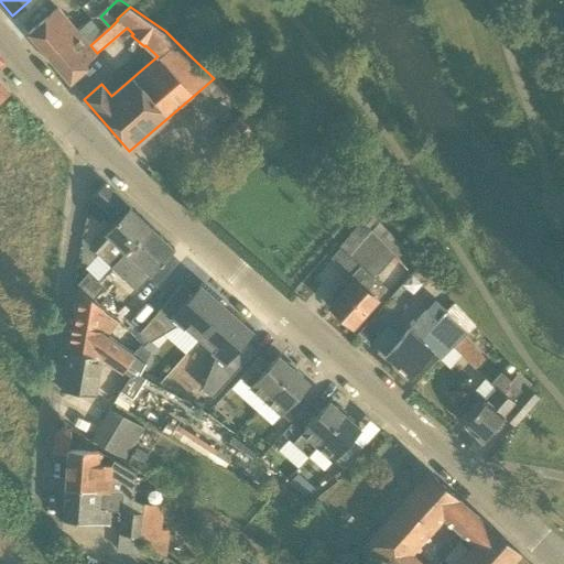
[(47,56),(77,32),(57,8),(28,33),(47,56)]
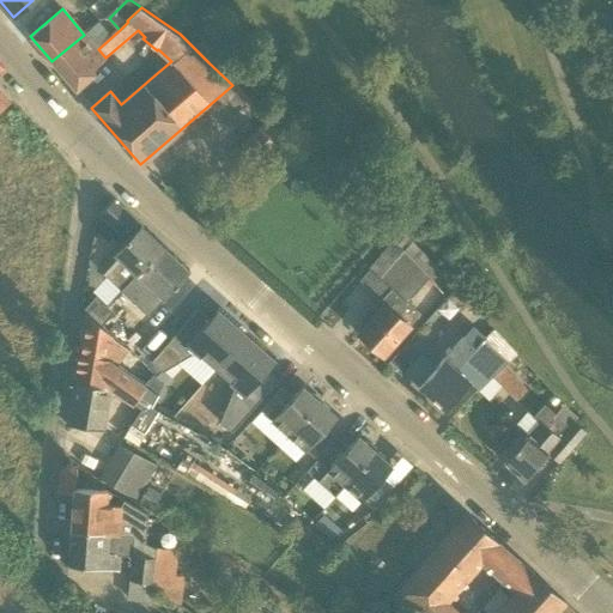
[(98,49),(97,50),(84,35),(52,61),(76,90),(95,73),(92,71),(105,58),(98,49)]
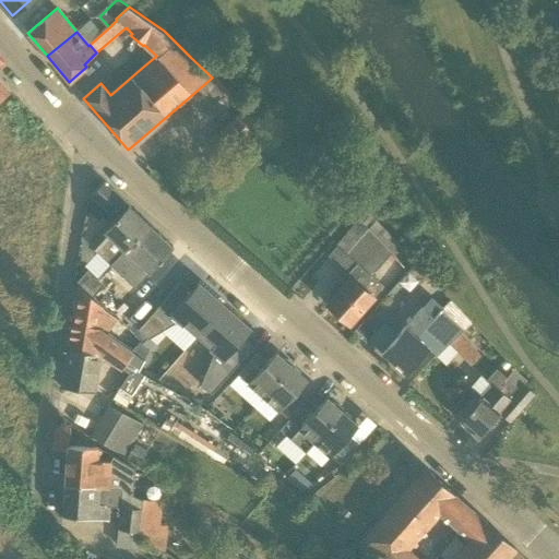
[(72,83),(81,92),(108,64),(99,56),(72,83)]
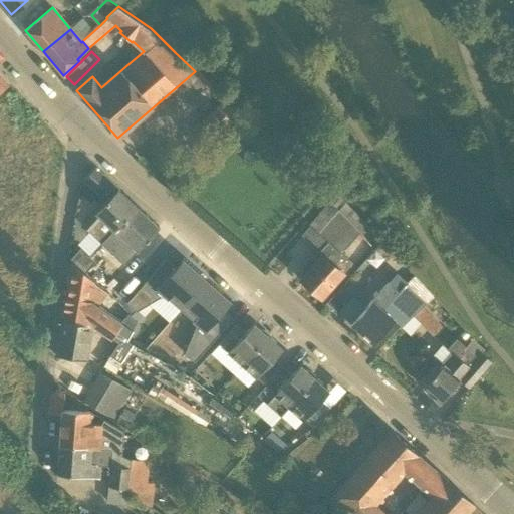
[(0,91),(8,84),(0,74),(0,91)]
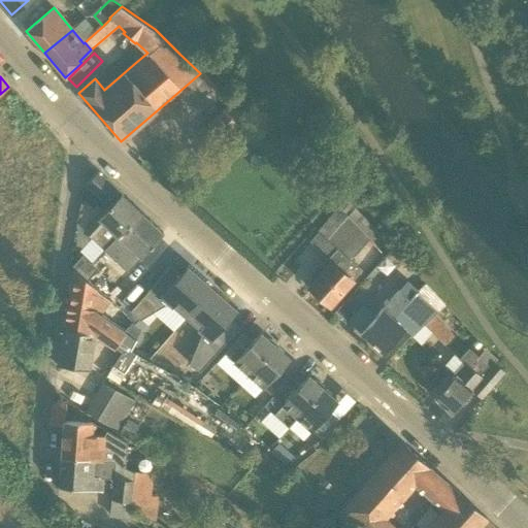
[(215,149),(245,120),(230,104),(200,133),(215,149)]
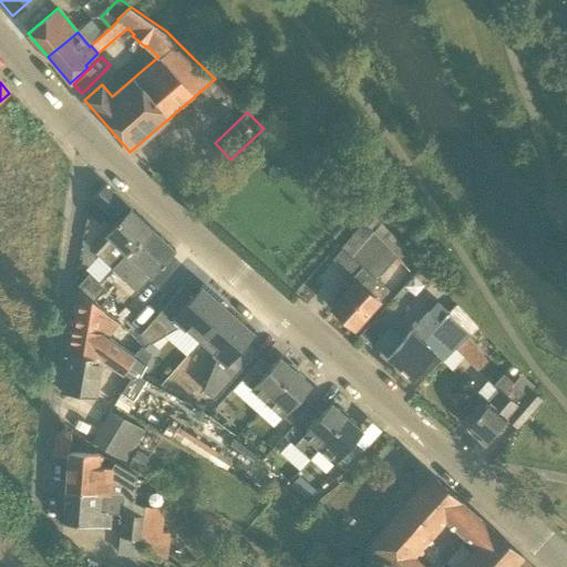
[(115,266),(151,227),(131,208),(105,185),(92,198),(117,222),(92,249),(112,269),(115,266)]
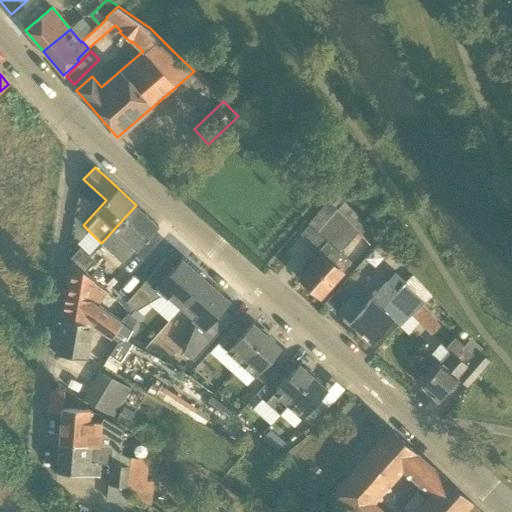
[(366,223),(339,197),(335,192),(308,225),(326,242),(317,252),(320,255),(300,278),(320,297),(351,262),(340,253),(366,223)]
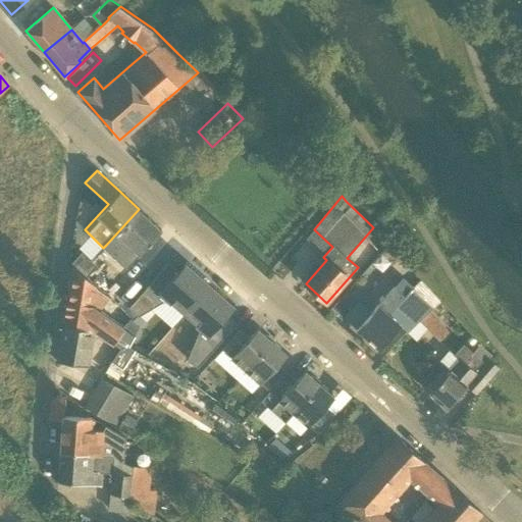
[(139,255),(161,231),(161,230),(139,209),(106,245),(118,257),(129,246),(139,255)]
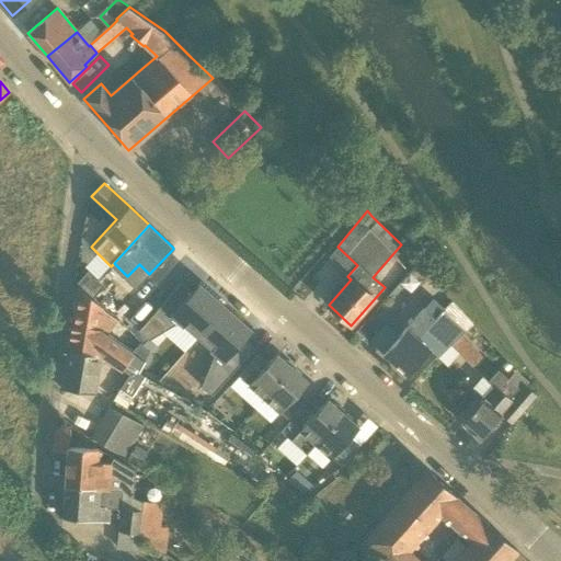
[(123,285),(114,294),(88,271),(77,284),(78,286),(103,309),(115,317),(118,321),(136,298),(123,285)]
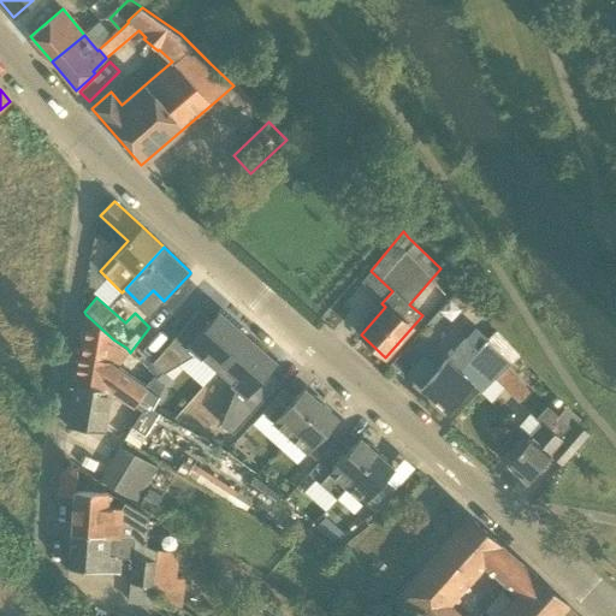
[(199,311),(153,363),(164,374),(197,354),(218,371),(247,338),(218,313),(211,321),(199,311)]
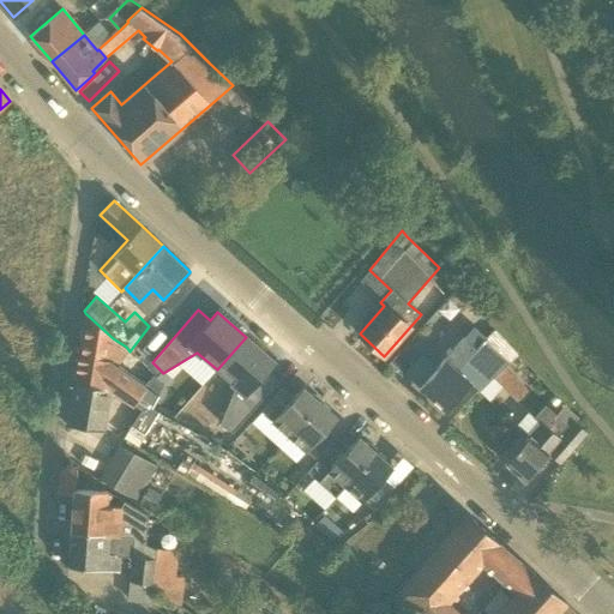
[(119,366),(130,351),(126,347),(113,338),(85,313),(79,353),(109,357),(119,366)]
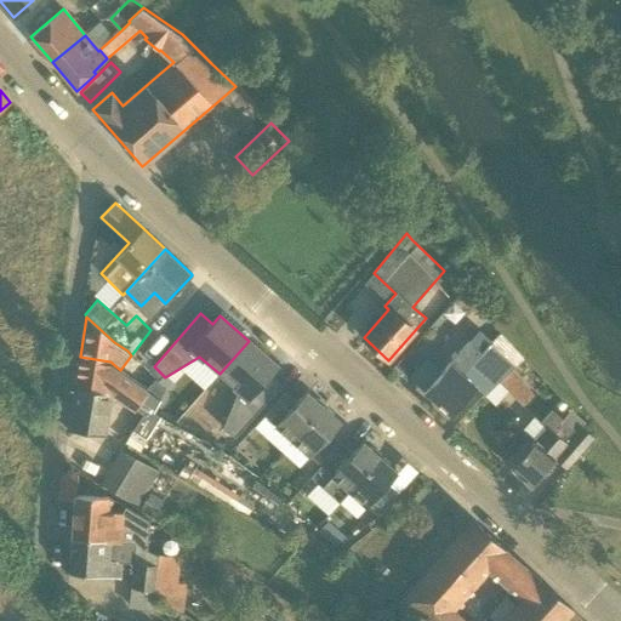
[(486,396),(508,374),(517,364),(482,326),(425,392),(451,415),(477,386),(486,396)]
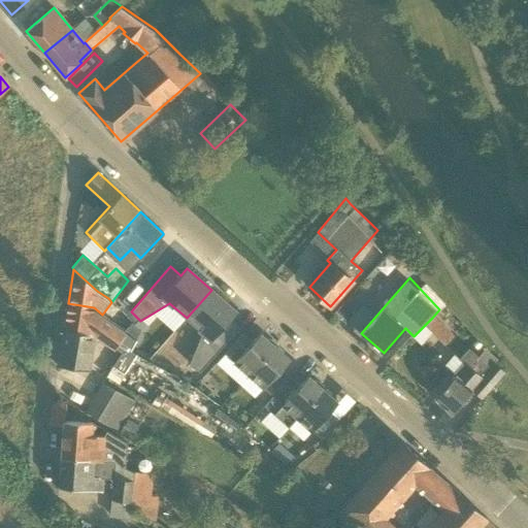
[(211,290),(187,318),(203,332),(190,364),(200,372),(239,327),(229,318),(235,310),(211,290)]
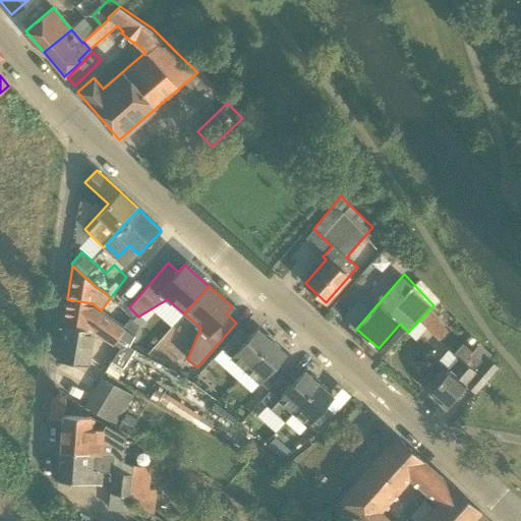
[(93,303),(67,299),(63,325),(94,330),(97,333),(97,335),(112,346),(123,330),(132,336),(138,327),(129,319),(123,327),(101,310),(93,303)]
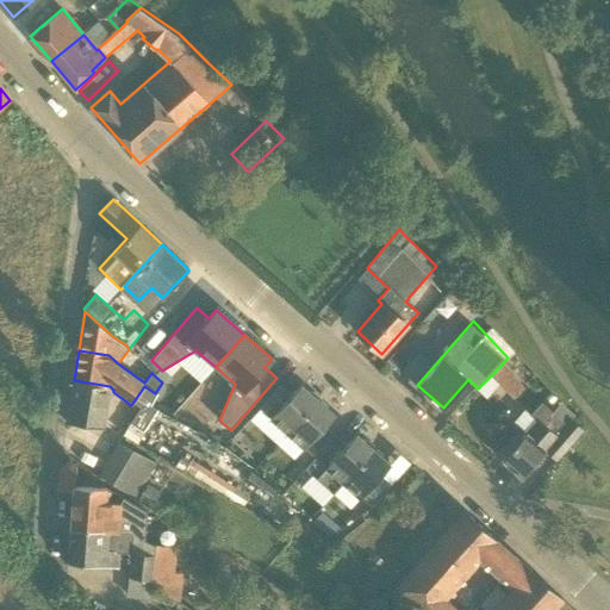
[(523,387),(499,367),(478,388),(483,393),(495,380),(515,398),(523,387)]
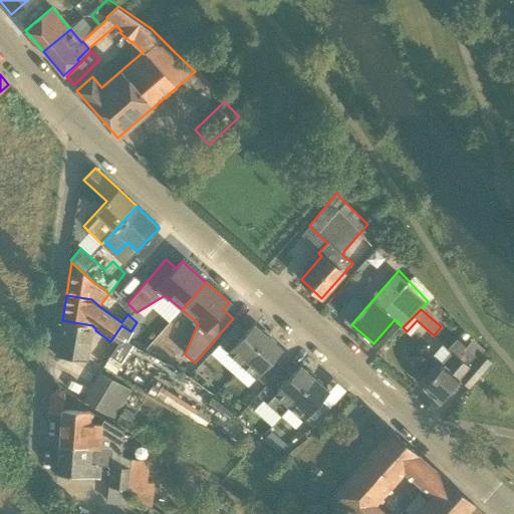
[(56,355),(86,360),(90,331),(95,332),(95,330),(95,328),(92,325),(62,320),(56,355)]
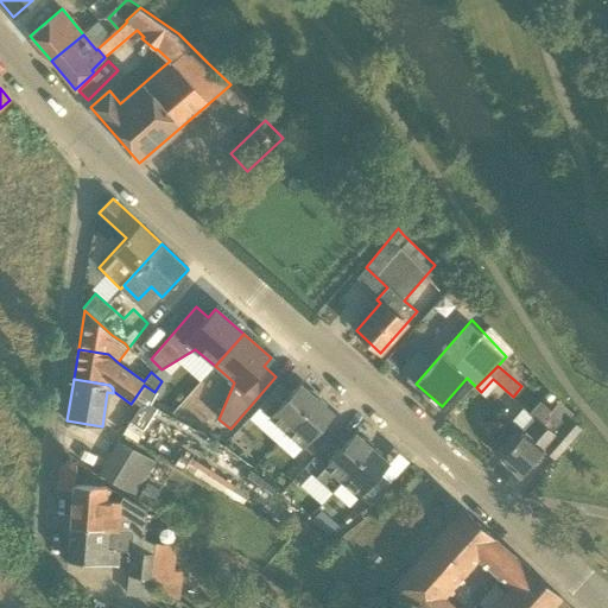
[(286,434),(316,398),(299,384),(290,394),(279,385),(259,407),(270,418),(268,418),(286,434)]
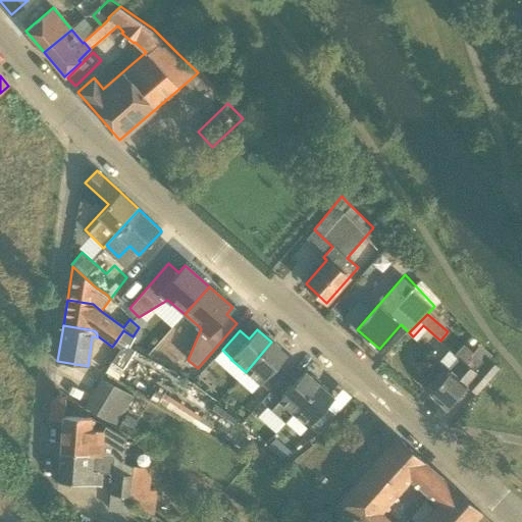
[(270,393),(288,372),(278,364),(286,355),(271,342),(246,372),(260,385),(261,384),(270,393)]
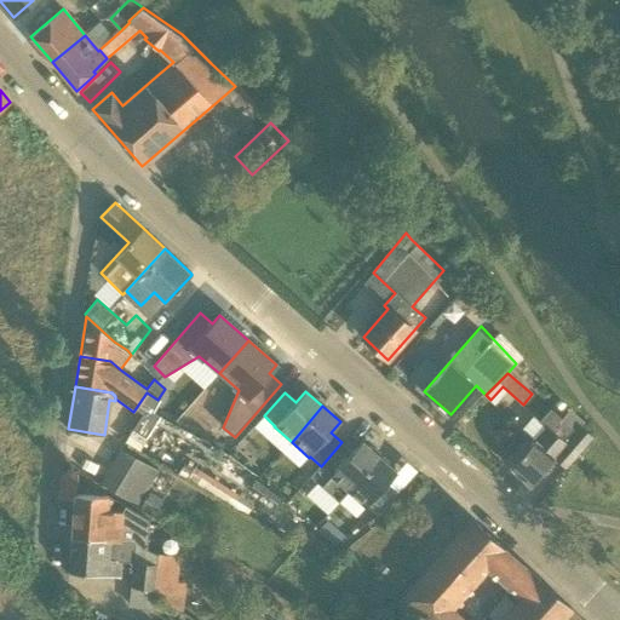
[(570,408),(562,418),(552,408),(540,422),(533,415),(522,429),(535,441),(511,468),(530,486),(556,458),(567,468),(593,437),(583,426),(586,423),(570,408)]
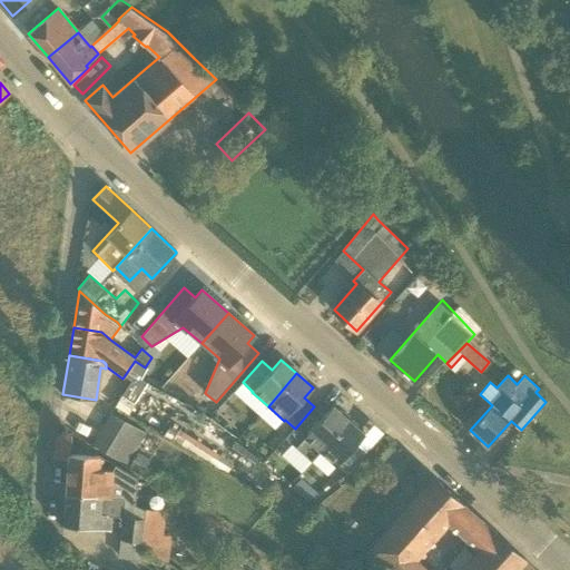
[(121,396),(116,406),(128,414),(134,404),(121,396)]
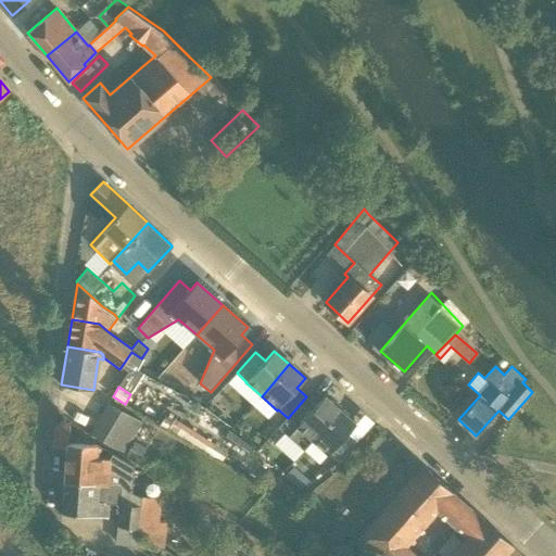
[(305,451),(340,409),(325,395),(316,405),(306,396),(288,418),(279,428),(305,451)]
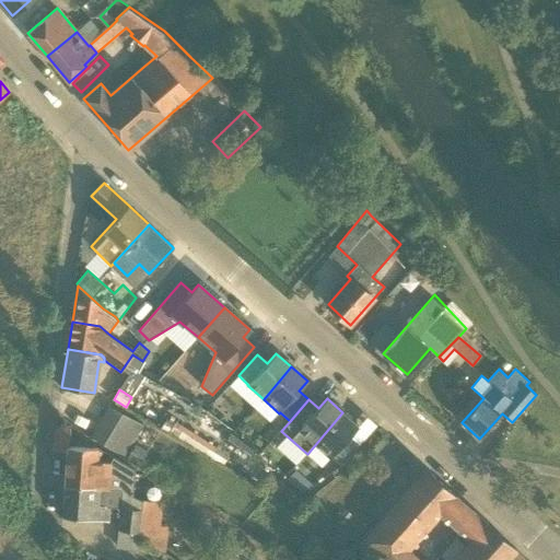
[(125,457),(142,428),(109,410),(93,440),(125,457)]
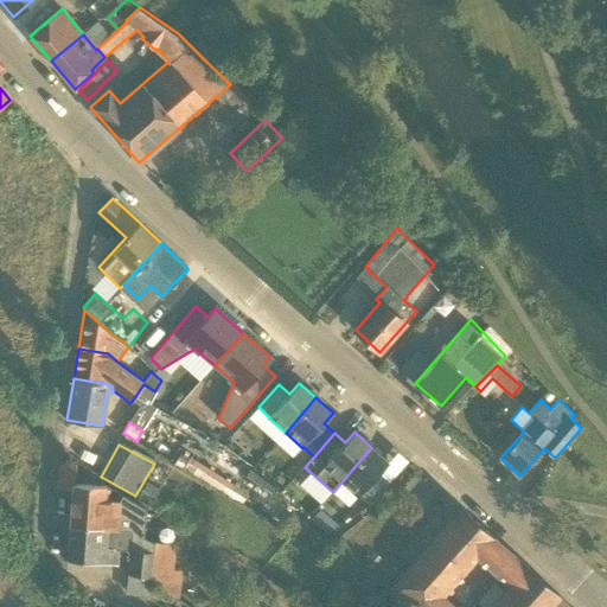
[(364,502),(369,505),(389,483),(378,473),(389,462),(371,447),(333,492),(350,506),(358,497),(364,502)]
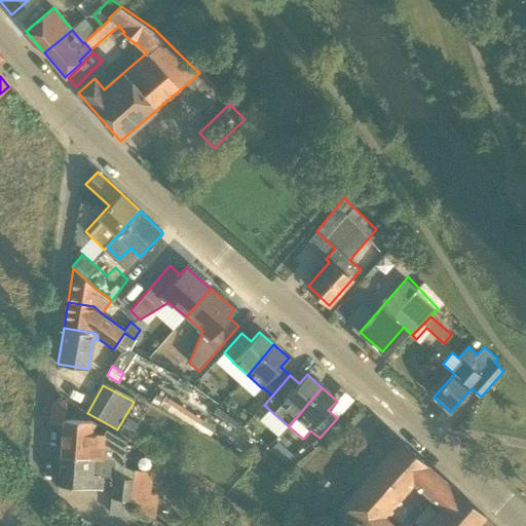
[(156,399),(152,405),(159,409),(163,404),(156,399)]
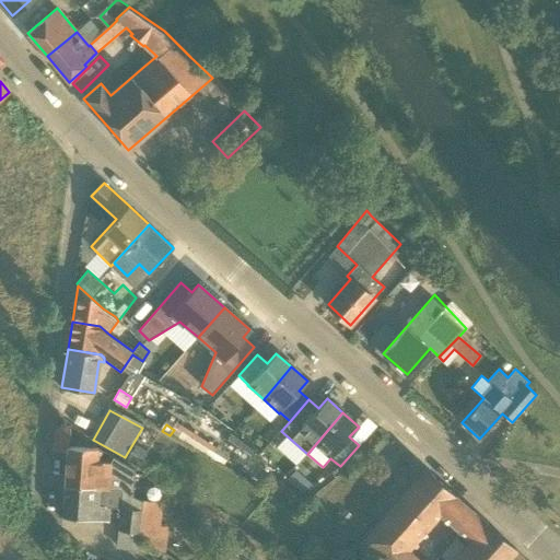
[(222,468),(228,461),(229,458),(176,426),(174,430),(170,435),(222,468)]
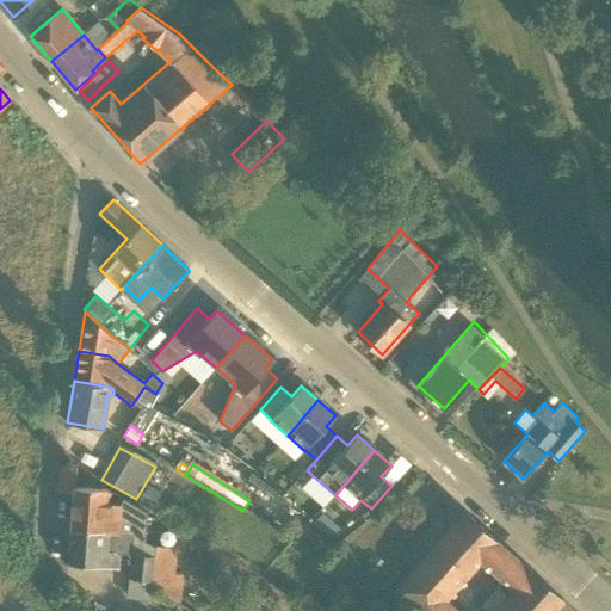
[(277,491),(251,474),(246,481),(272,498),(277,491)]
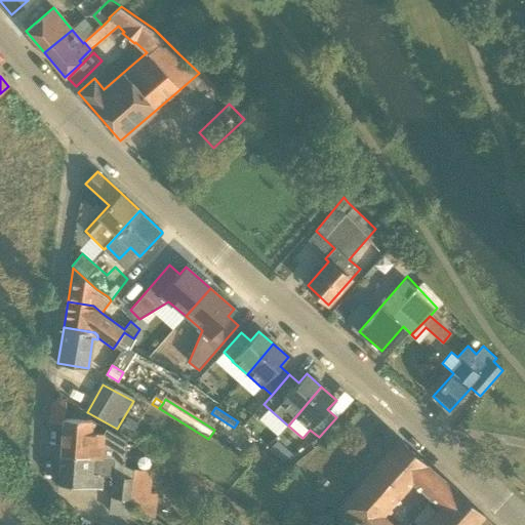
[(91,421),(64,419),(63,423),(61,454),(97,457),(117,458),(115,475),(134,478),(132,498),(131,506),(148,515),(150,492),(152,472),(133,470),(124,466),(126,441),(106,429),(103,435),(90,434),(91,421)]
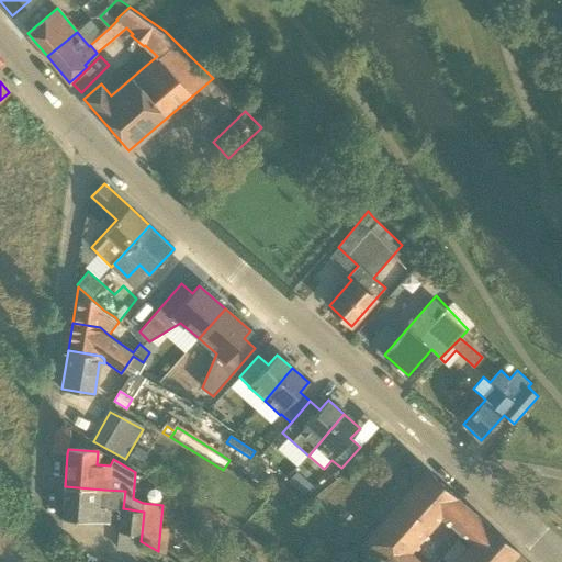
[(353,555),(360,561),(509,561),(519,552),(458,497),(428,471),(353,555)]
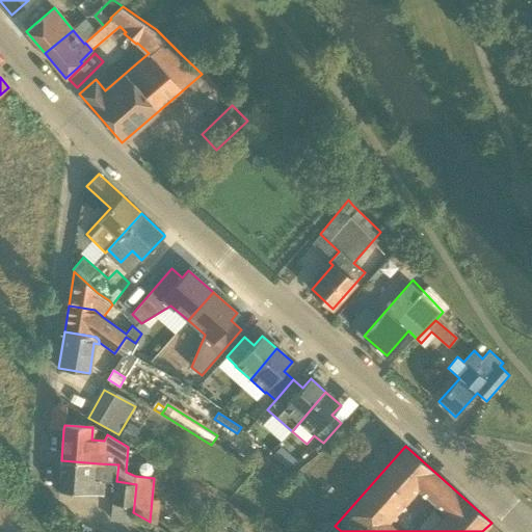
[(286,455),(277,461),(286,472),(294,466),(286,455)]
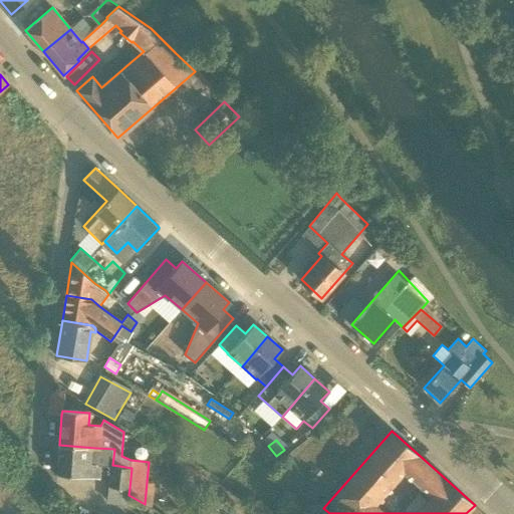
[(101,466),(111,467),(111,465),(112,465),(114,449),(95,448),(59,445),(57,474),(99,478),(101,466)]
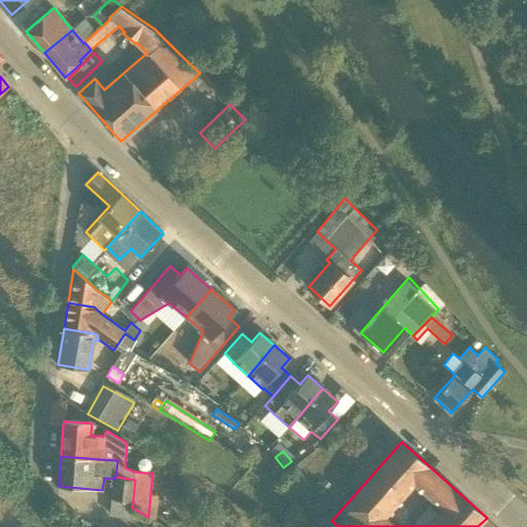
[(114,479),(110,516),(130,519),(132,507),(133,500),(135,480),(115,477),(114,477),(114,479)]
